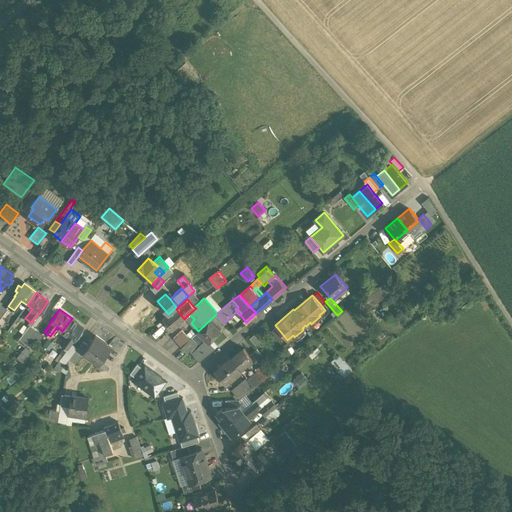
[(184,319),(176,309),(170,314),(178,324),(184,319)]
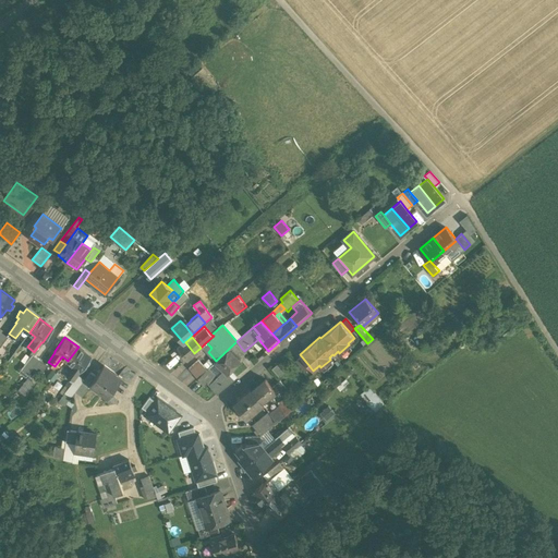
[(237,341),(229,350),(234,355),(242,349),(237,341)]
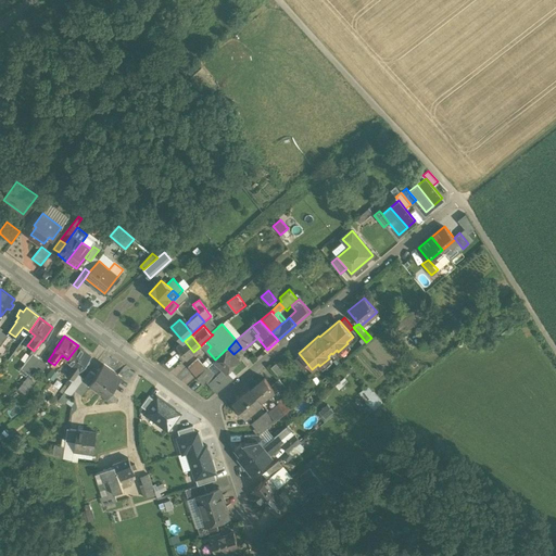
[(185,341),(177,348),(186,359),(193,353),(193,352),(185,341)]
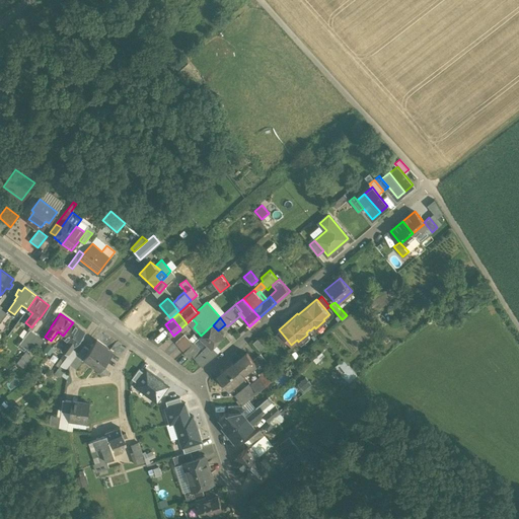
[(84,331),(73,322),(63,336),(68,340),(62,349),(68,354),(74,345),(75,345),(84,331)]
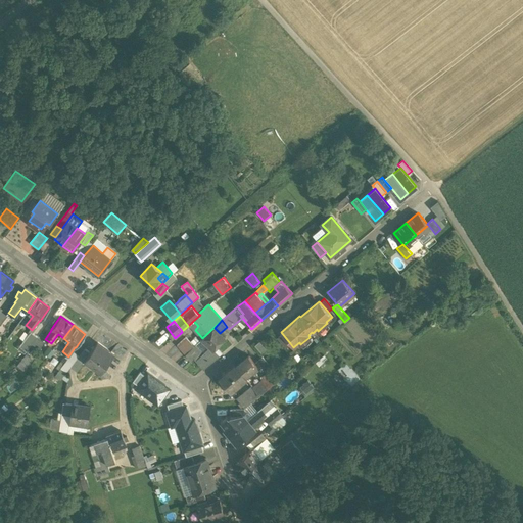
[(227,327),(220,333),(224,337),(230,330),(229,329),(227,327)]
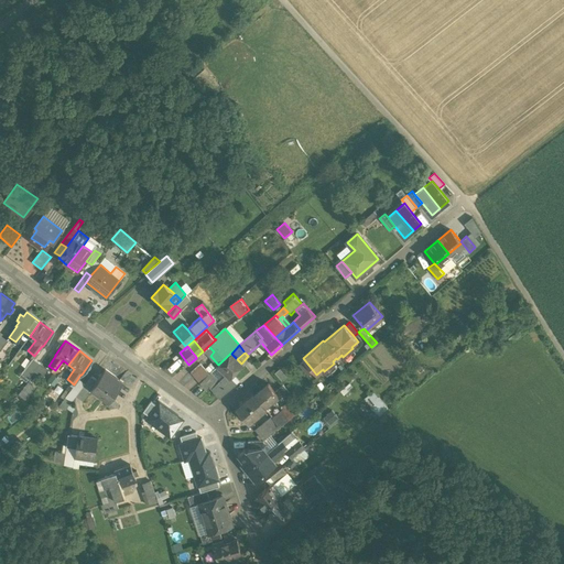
[(231,354),(217,366),(226,375),(230,378),(242,365),(237,359),(231,354)]
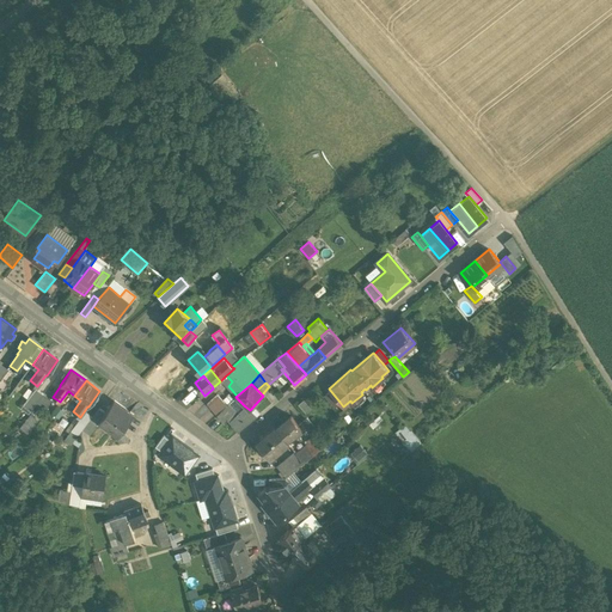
[(43,393),(36,389),(28,398),(36,404),(43,393)]
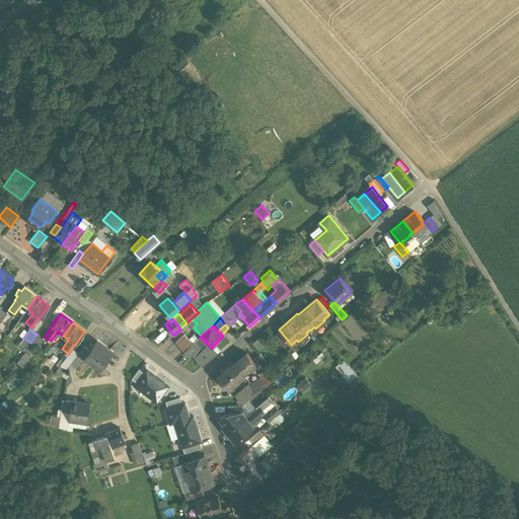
[(288,341),(280,331),(275,336),(283,345),(288,341)]
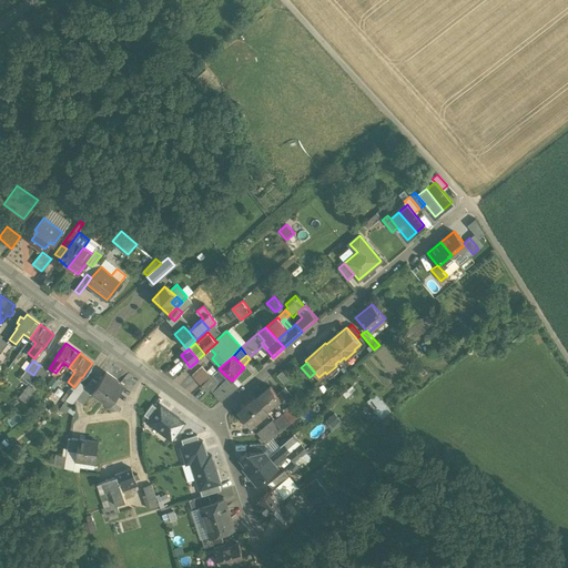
[(48,371),(40,365),(33,375),(40,381),(48,371)]
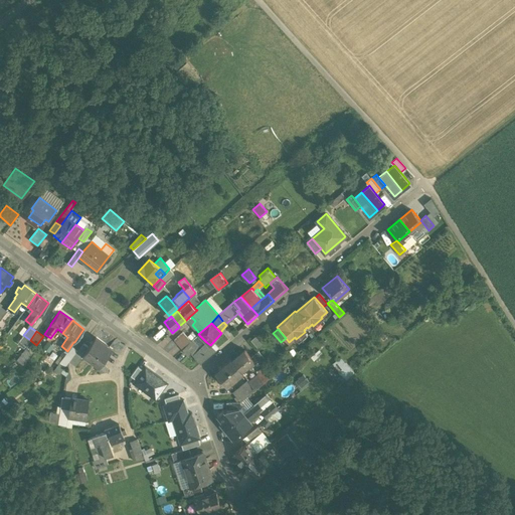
[(30,340),(23,335),(18,343),(24,348),(30,340)]
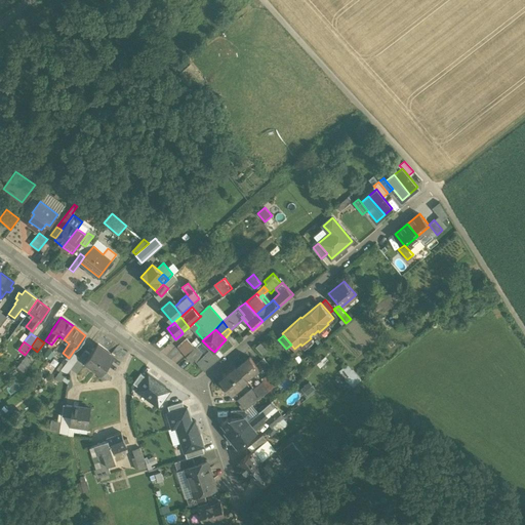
[(191,342),(182,351),(186,356),(195,348),(191,342)]
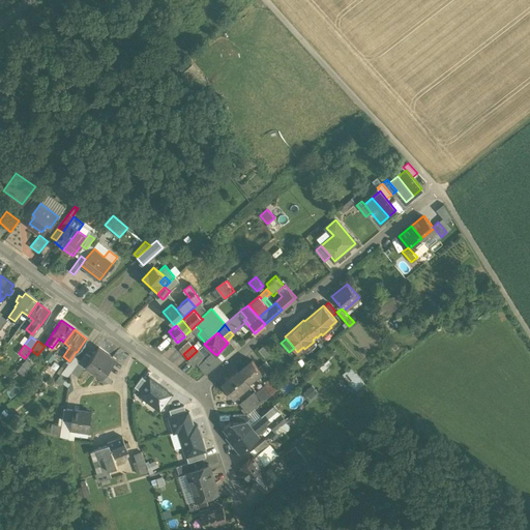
[(91,357),(86,363),(87,364),(104,377),(116,359),(98,347),(91,357)]
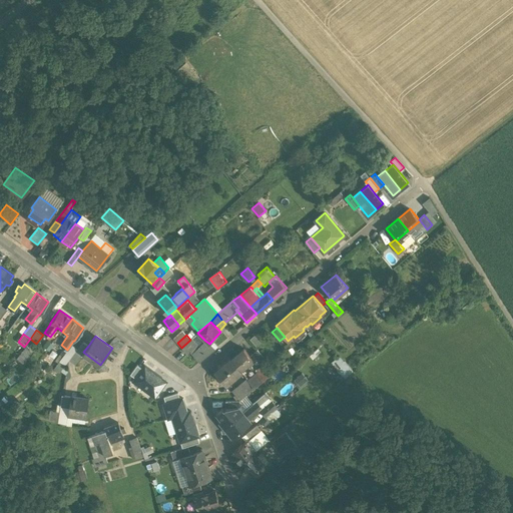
[(45,345),(50,349),(54,343),(49,339),(45,345)]
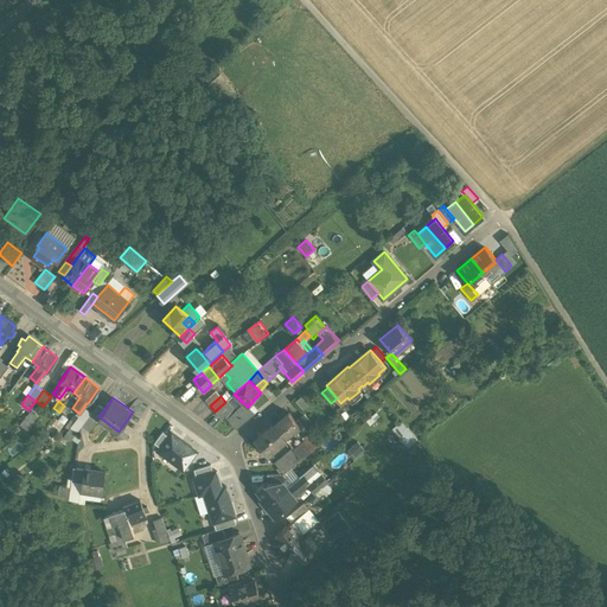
[(225,402),(215,411),(222,420),(225,416),(232,409),(225,401),(225,402)]
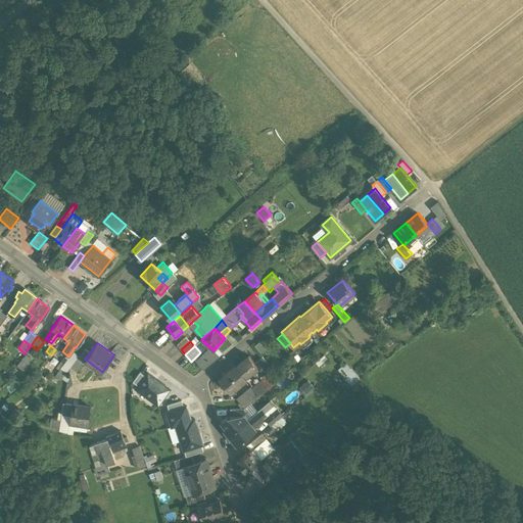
[(209,347),(195,361),(203,370),(220,355),(214,350),(209,347)]
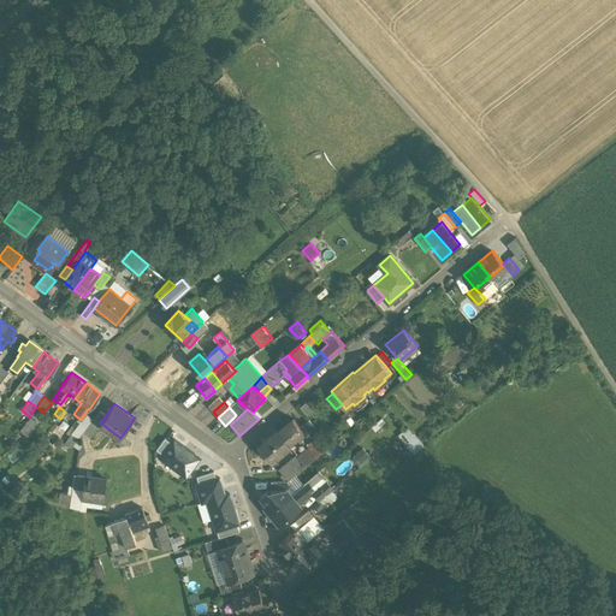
[(100,410),(90,422),(98,427),(101,424),(100,422),(106,415),(100,410)]
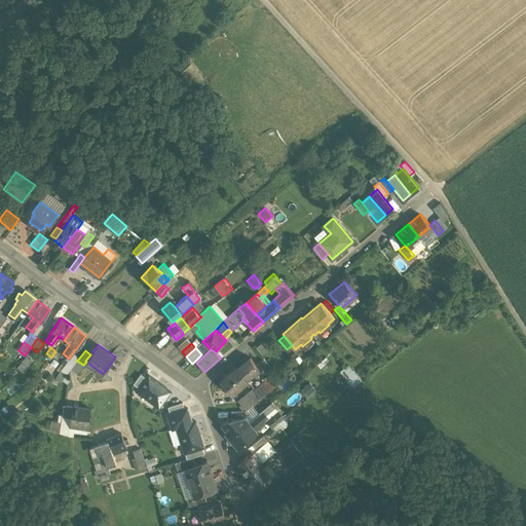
[(25,357),(16,367),(25,372),(32,362),(25,357)]
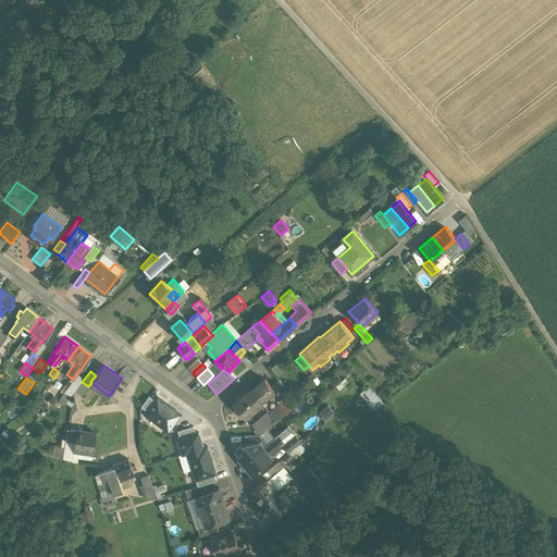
[(274,390),(264,379),(251,390),(261,401),(274,390)]
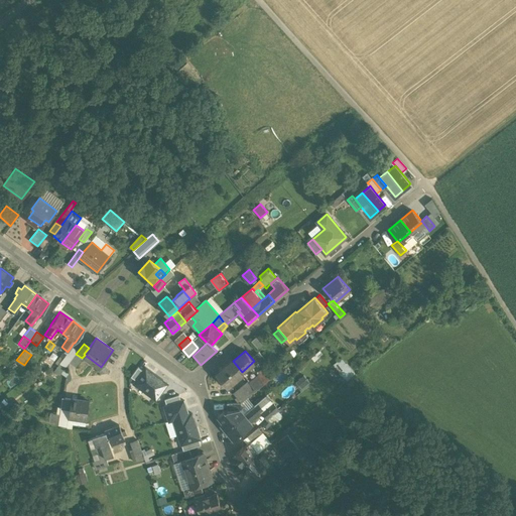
[(267,362),(258,352),(253,356),(256,360),(262,366),(267,362)]
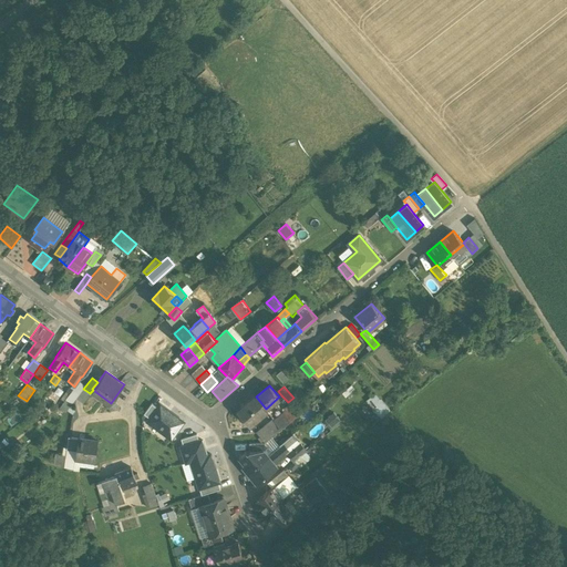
[(79,394),(73,390),(66,399),(72,403),(79,394)]
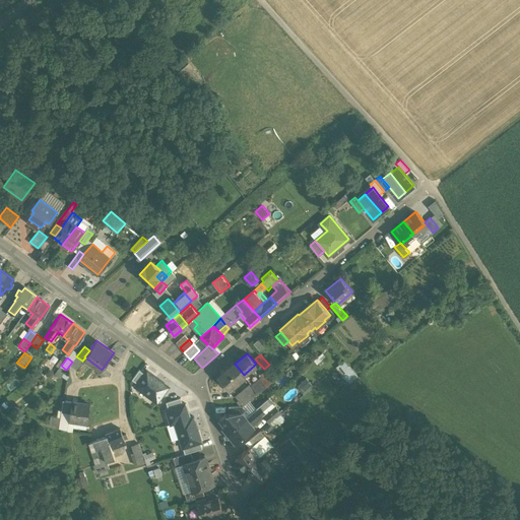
[(345,360),(337,367),(349,383),(359,376),(345,360)]
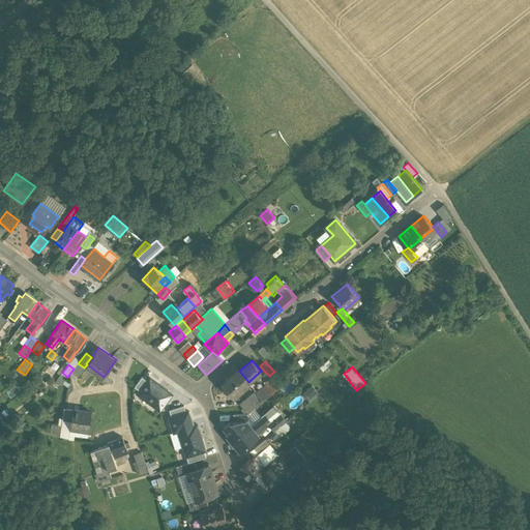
[(238,370),(228,379),(229,380),(224,384),(234,396),(249,383),(239,371),(238,370)]
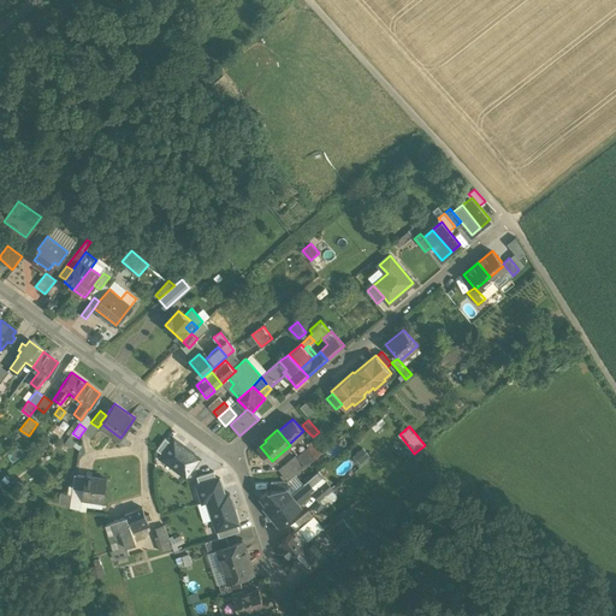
[(78,438),(72,433),(67,439),(71,442),(69,444),(72,446),(78,438)]
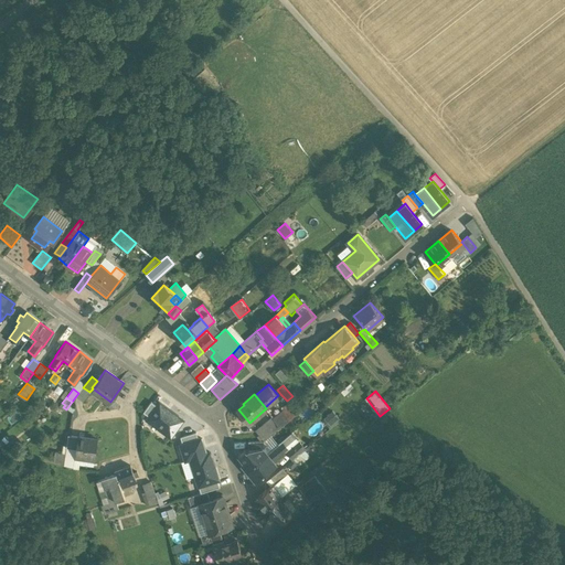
[(149,416),(157,406),(151,402),(144,413),(149,416)]
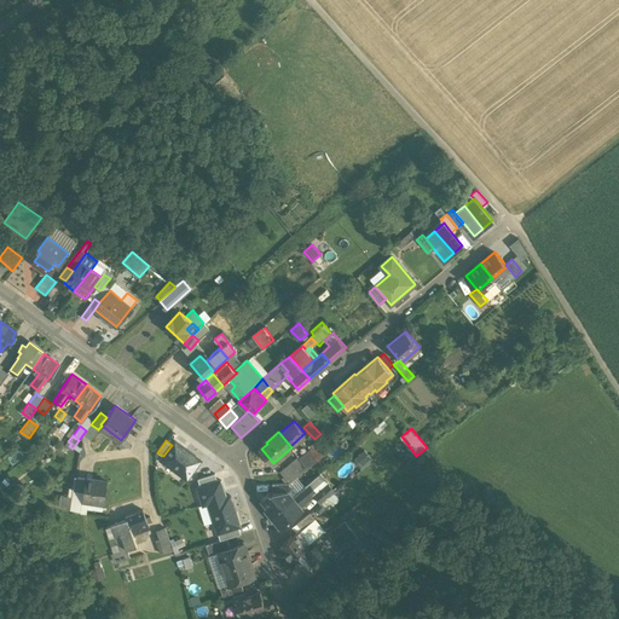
[(187,479),(201,461),(174,441),(161,460),(187,479)]
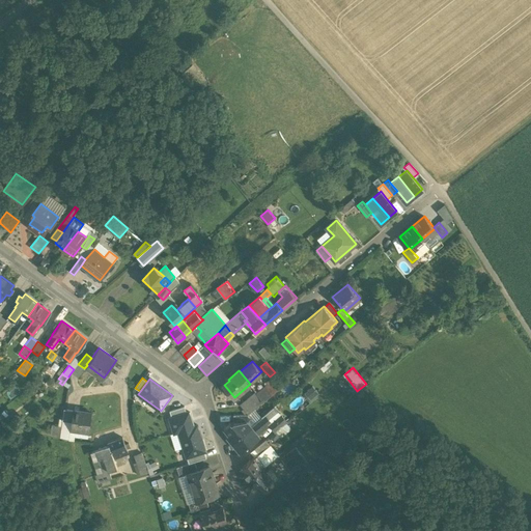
[(269,384),(257,394),(262,401),(278,389),(270,380),(268,382),(269,384)]
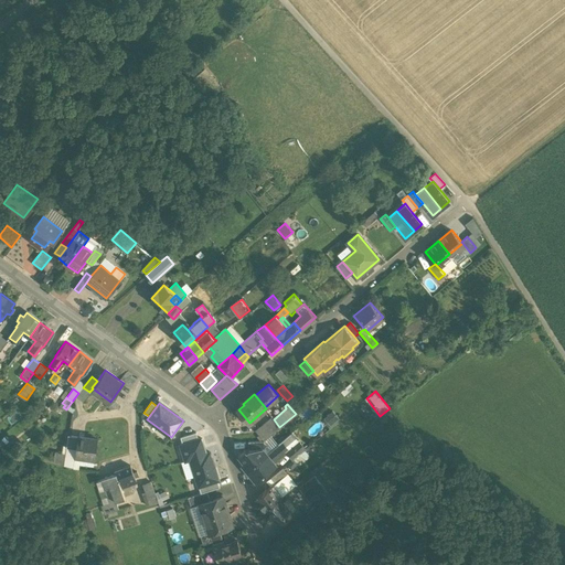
[(333,426),(341,419),(333,409),(326,417),(333,426)]
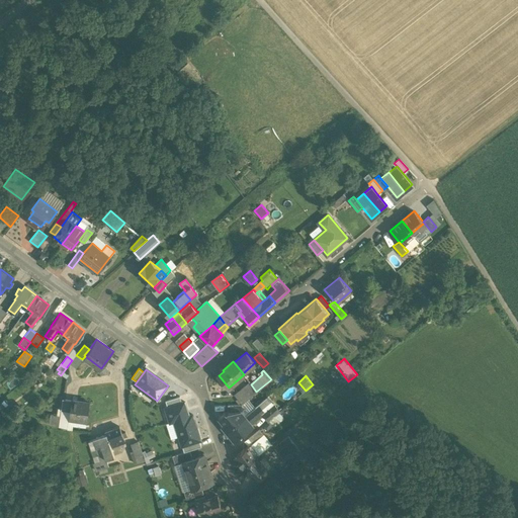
[(256,392),(251,384),(243,391),(249,398),(256,392)]
